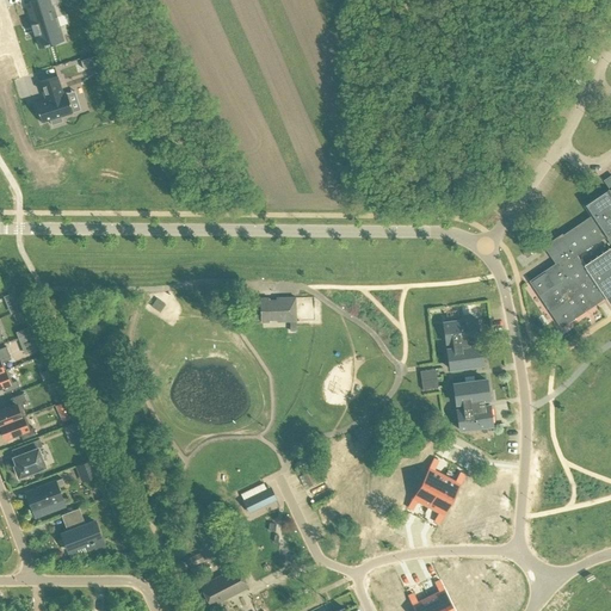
[(31,7),(29,8),(34,24),(32,24),(36,35),(39,47),(54,42),(50,30),(57,28),(53,13),(48,0),(32,0),(31,0),(34,7),(31,7)]
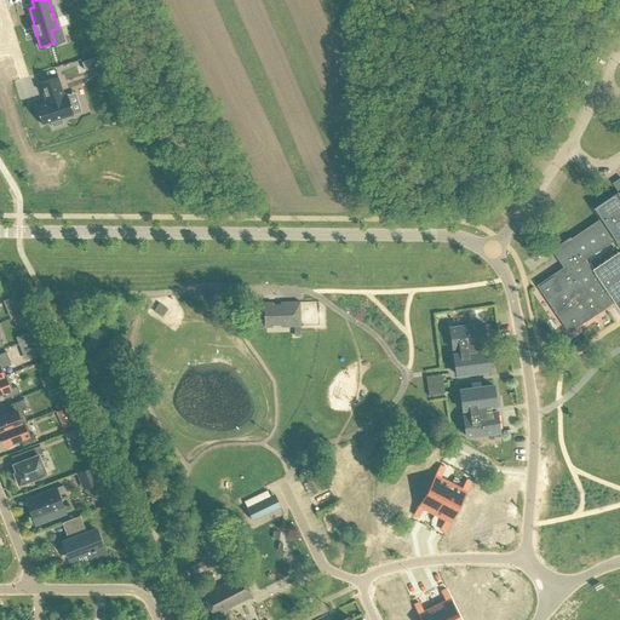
[(95,68),(91,58),(81,62),(85,70),(95,68)]
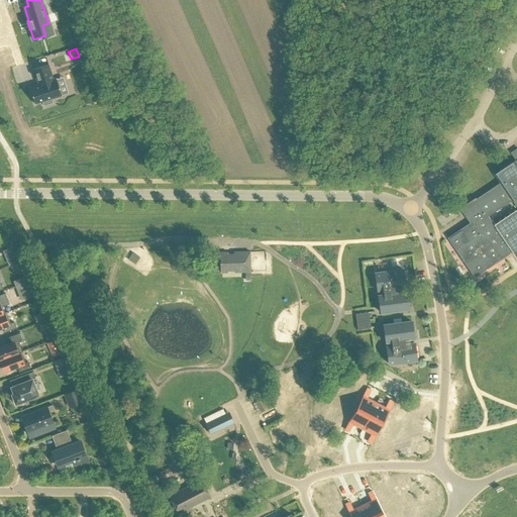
[(37,85),(29,87),(35,103),(42,101),(42,102),(43,105),(48,104),(53,103),(52,99),(52,98),(58,97),(61,95),(58,86),(56,79),(54,80),(48,64),(44,65),(33,69),(36,80),(38,84),(37,84),(37,85)]
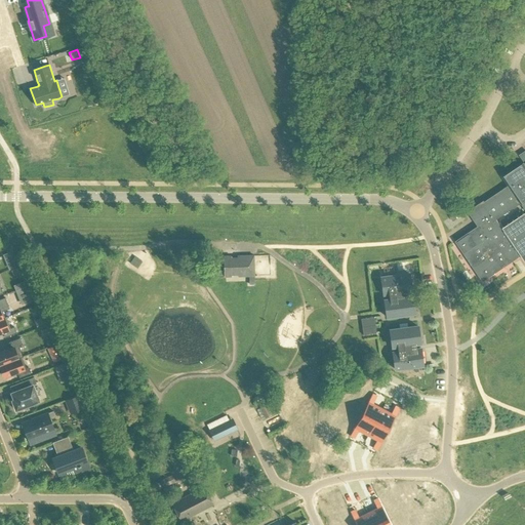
[(468,211),(474,220),(478,227),(459,239),(455,242),(468,259),(470,264),(482,282),(496,273),(498,271),(499,271),(521,255),(519,251),(524,247),(524,153),(521,156),(524,161),(524,162),(524,163),(502,177),(509,187),(485,202),(484,201),(476,206),(468,211)]
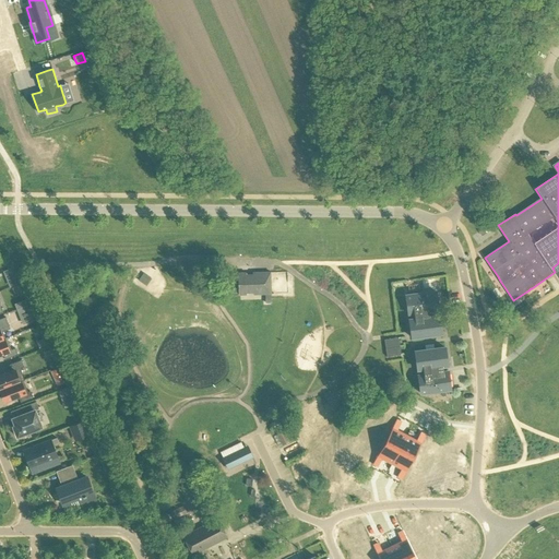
[(490,225),(479,232),(483,236),(492,228),(490,225)]
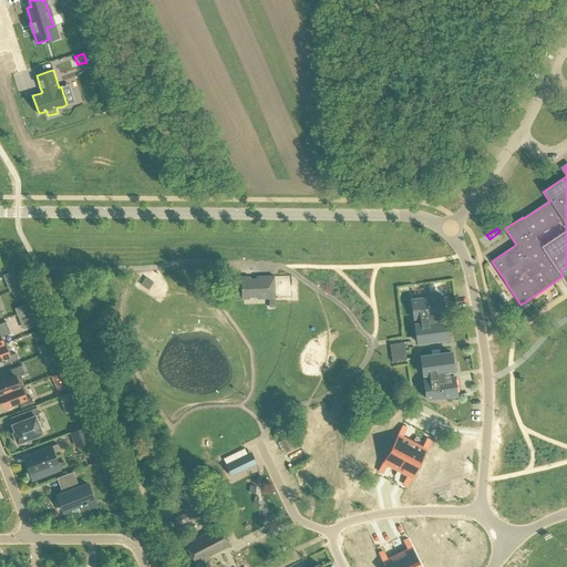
[(249,276),(241,276),(243,300),(250,300),(250,298),(257,297),(257,300),(269,300),(275,299),(275,276),(256,276),(256,278),(249,278),(249,276)]
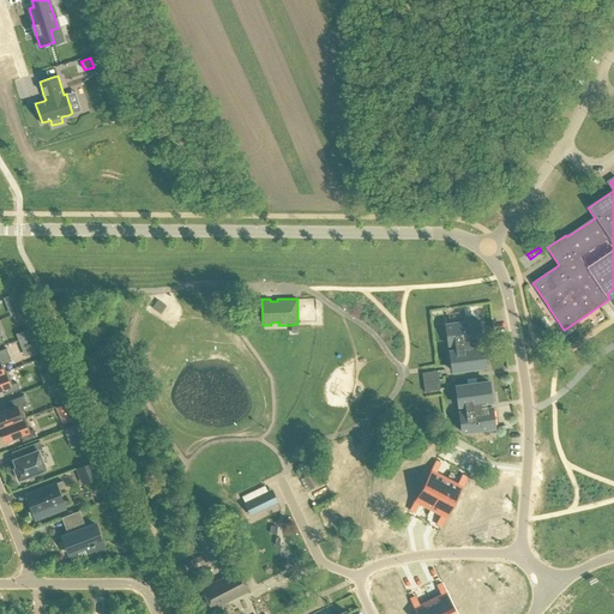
[(157,300),(151,308),(160,313),(166,306),(157,300)]
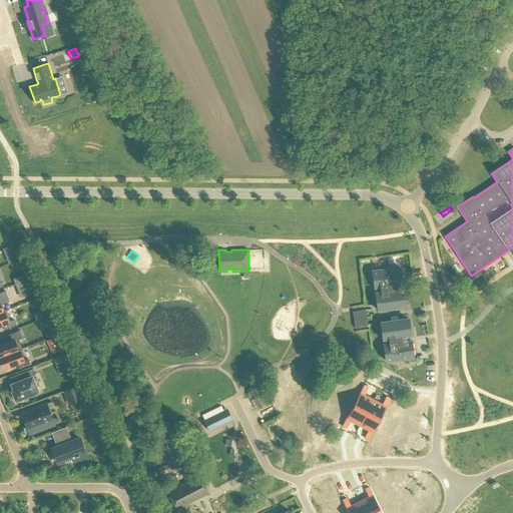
[(9,253),(6,254),(8,261),(12,260),(14,259),(12,252),(9,253)]
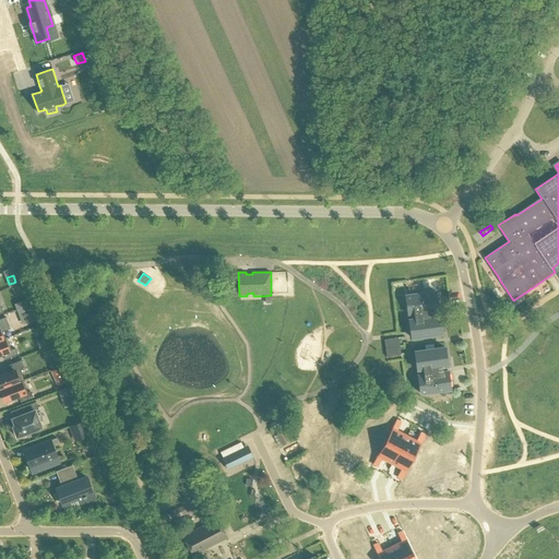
[(412,337),(442,333),(439,316),(437,316),(436,309),(438,309),(436,292),(405,296),(407,313),(414,312),(415,319),(408,320),(412,337)]
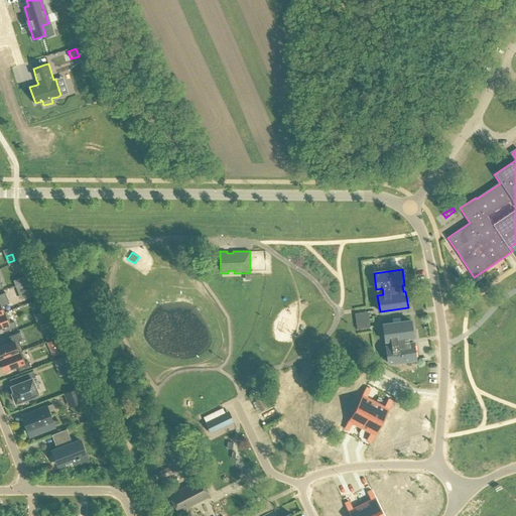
[(23,282),(16,285),(18,291),(26,288),(24,282),(23,282)]
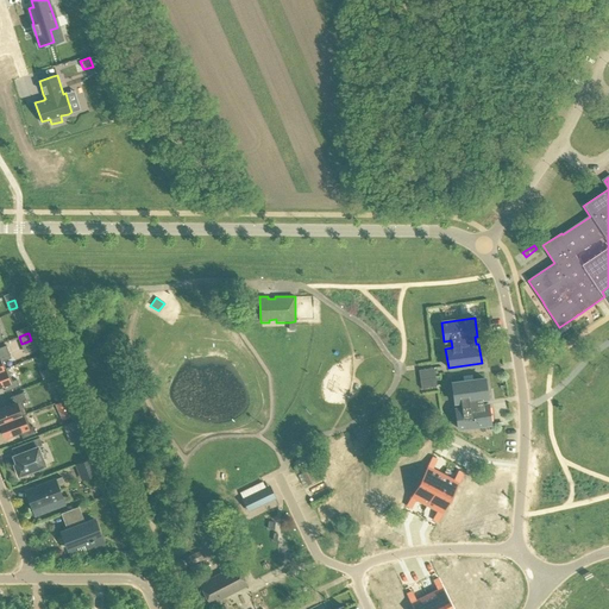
[(0,370),(7,368),(6,368),(5,368),(2,360),(4,360),(11,358),(5,345),(0,346),(0,370)]
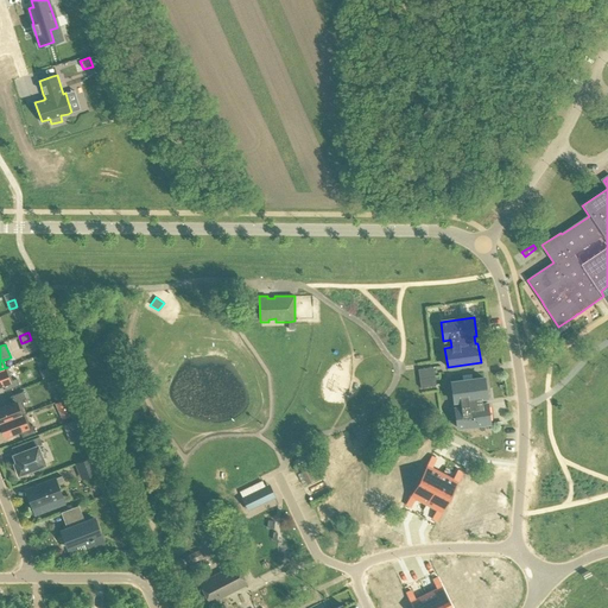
[(7,367),(0,369),(0,385),(2,385),(6,391),(19,386),(17,379),(12,380),(7,367)]
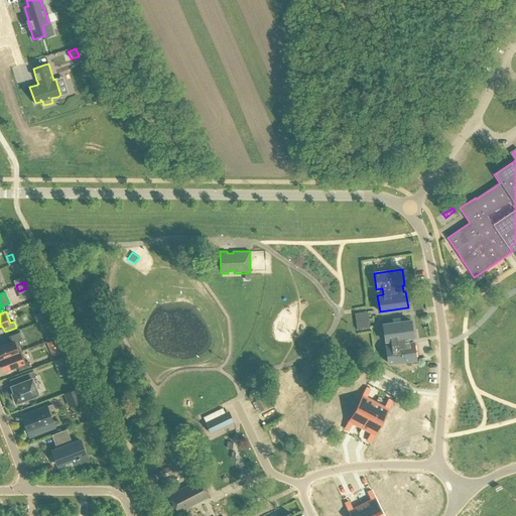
[(368,311),(355,313),(357,330),(370,328),(368,311)]
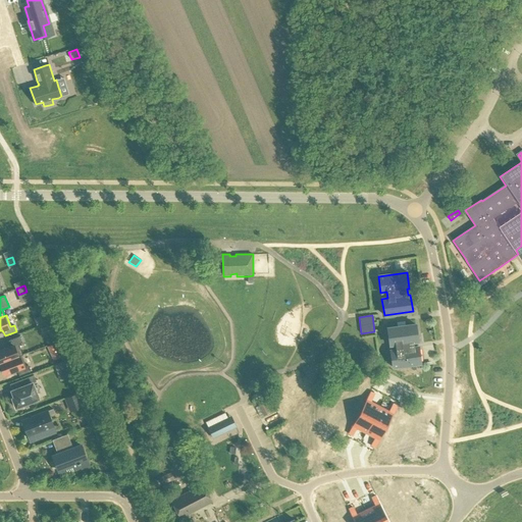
[(418,341),(416,324),(387,328),(389,345),(395,344),(396,350),(390,351),(393,367),(421,363),(419,347),(416,348),(416,342),(418,341)]
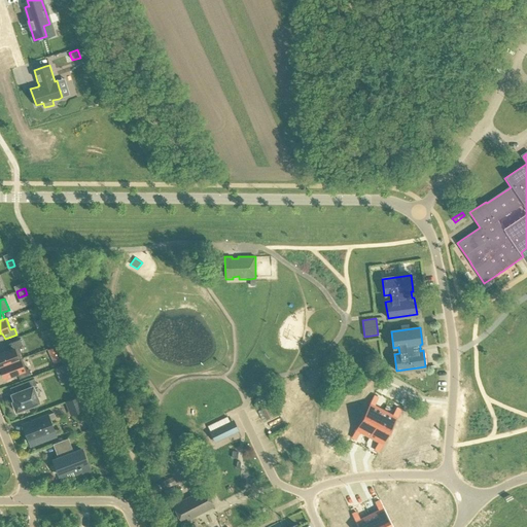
[(11,349),(0,353),(0,366),(22,359),(23,358),(19,346),(23,345),(20,339),(9,344),(11,349)]
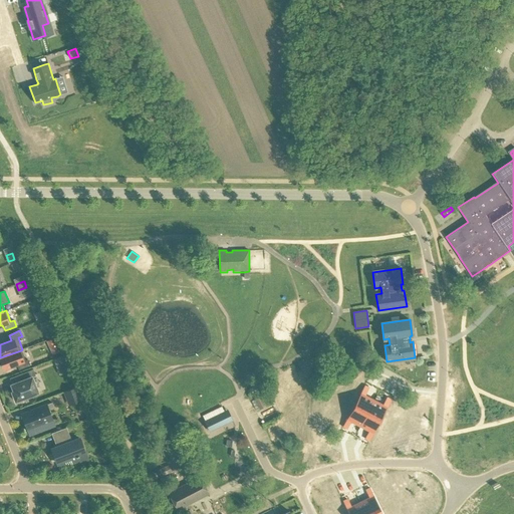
[(52,338),(46,341),(49,347),(55,344),(52,338)]
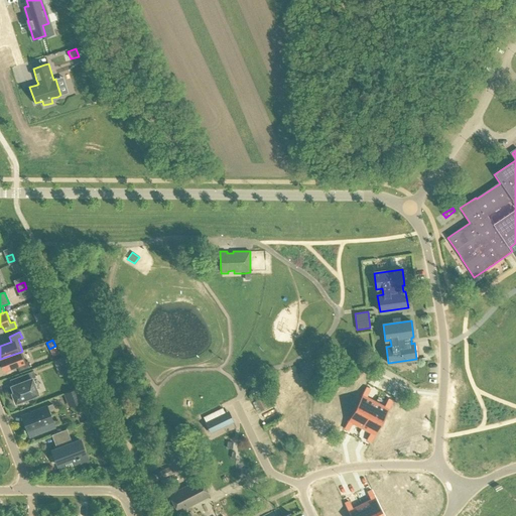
[(21,352),(0,359),(0,361),(4,371),(17,366),(19,372),(30,367),(28,362),(25,363),(21,352)]
